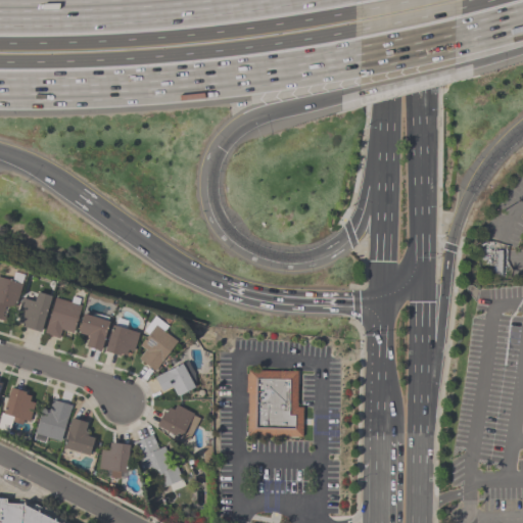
[(0,277),(11,280),(13,272),(22,275),(13,307),(4,304),(1,315),(5,316),(3,321),(0,320),(0,277)]
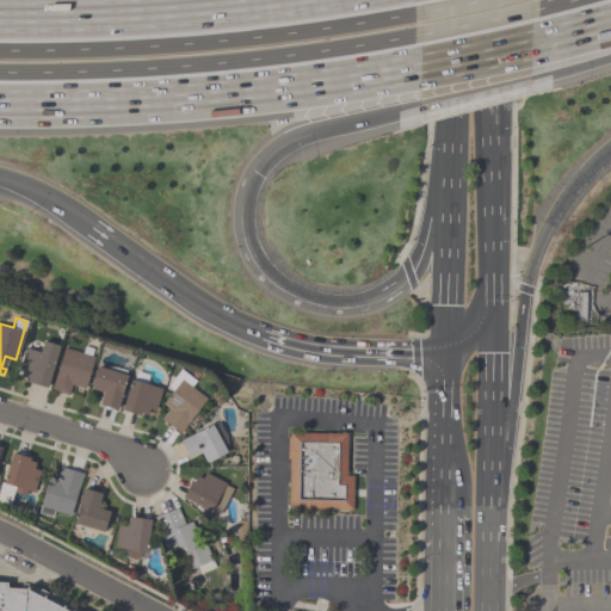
[(25,347),(38,352),(42,340),(60,346),(45,388),(24,381),(26,372),(19,370),(20,368),(19,366),(25,347)]
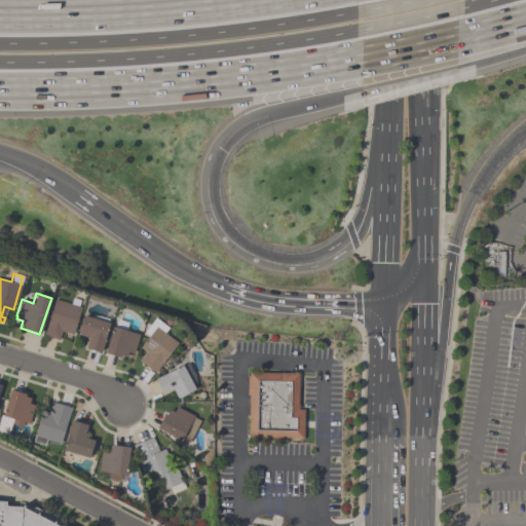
[(81,307),(73,335),(61,331),(59,340),(43,335),(54,299),(70,303),(72,298),(79,300),(78,306),(81,307)]
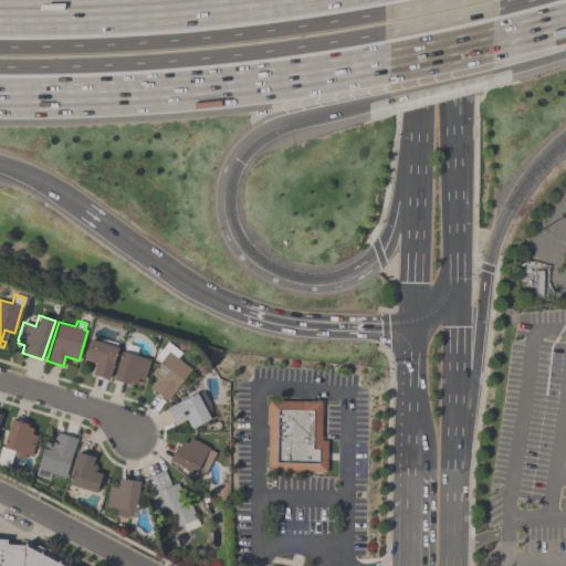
[(82,359),(88,338),(117,347),(107,379),(92,374),(94,364),(82,359)]
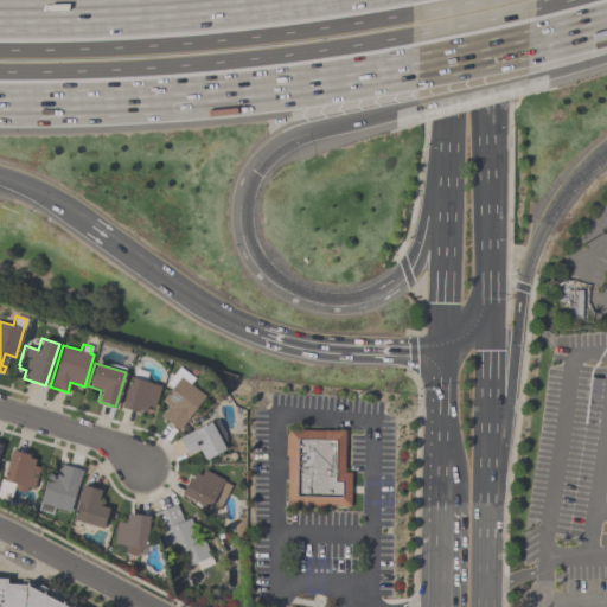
[(159,416),(167,406),(160,401),(171,388),(166,383),(178,366),(193,378),(189,384),(204,396),(178,430),(159,416)]
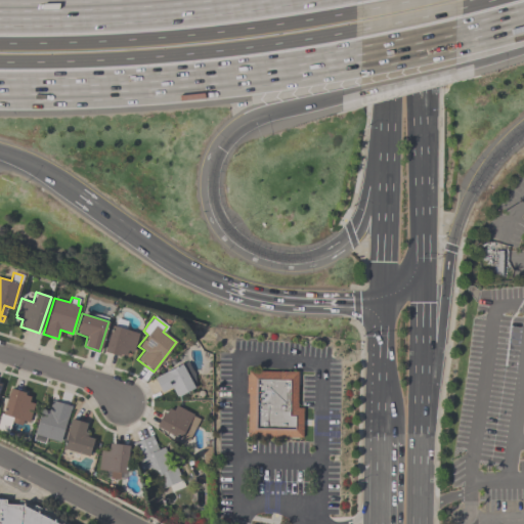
[(126,356),(120,354),(119,356),(103,352),(112,325),(138,334),(132,352),(127,350),(126,356)]
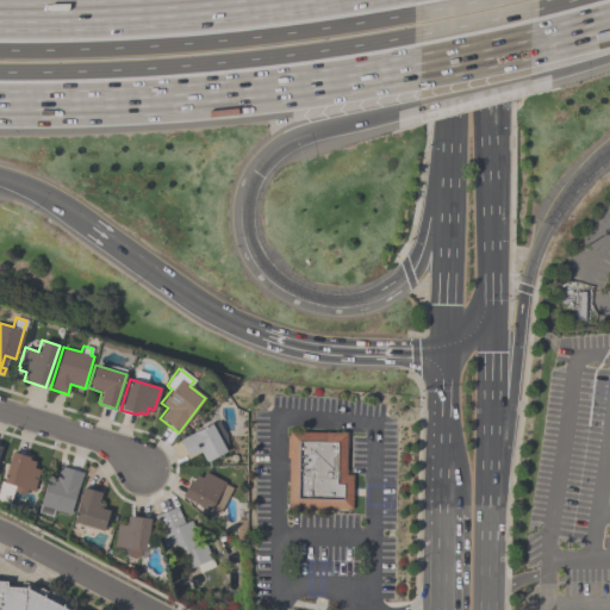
[(199,450),(187,456),(179,440),(211,423),(212,424),(218,422),(225,436),(228,449),(225,450),(225,452),(205,462),(199,450)]
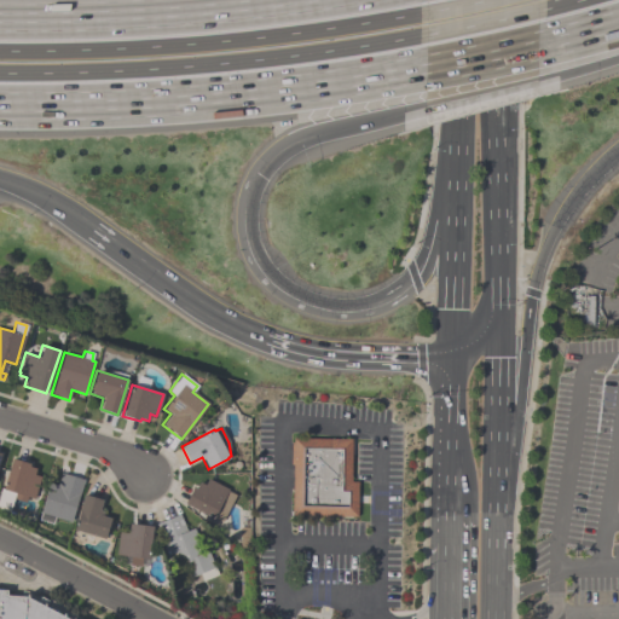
[(290,440),(354,441),(353,522),(289,521),(290,440)]
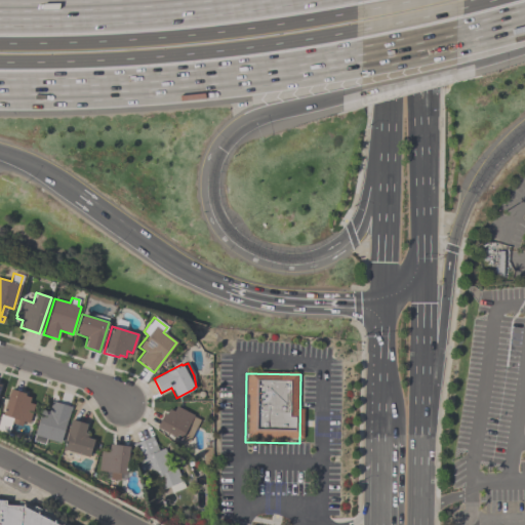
[(28,422),(2,415),(9,389),(25,393),(24,396),(30,397),(28,402),(33,404),(28,422)]
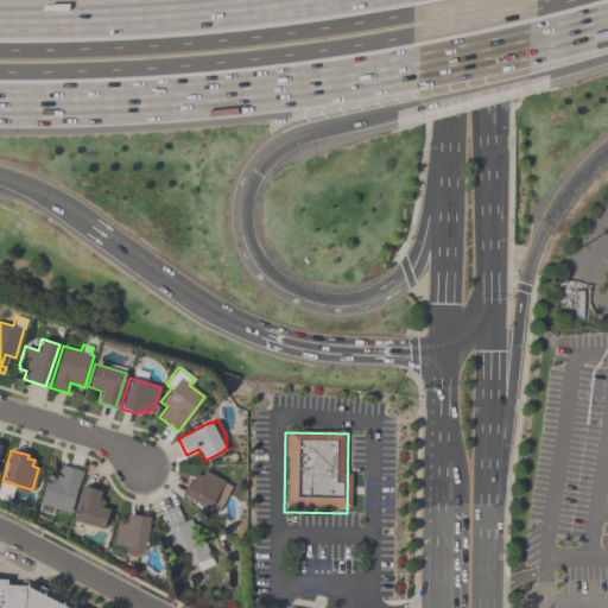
[(37,511),(48,474),(56,476),(58,464),(81,470),(69,513),(54,508),(51,514),(37,511)]
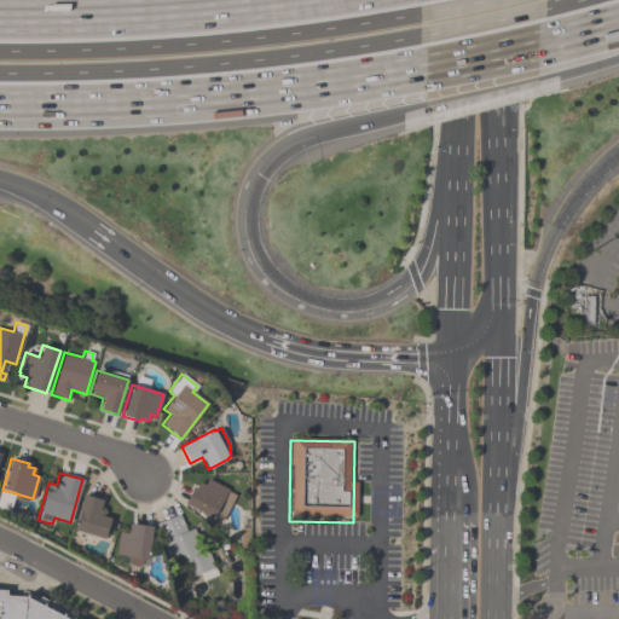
[(220,521),(213,518),(212,519),(184,503),(192,486),(195,487),(198,481),(203,485),(207,478),(227,490),(226,491),(235,496),(220,521)]
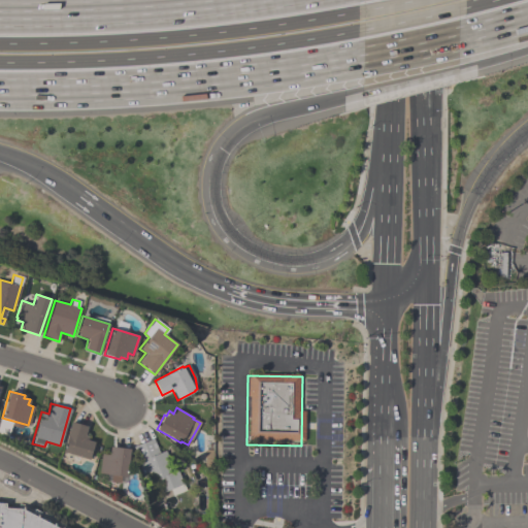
[(94,441),(89,459),(62,452),(71,422),(87,426),(84,435),(88,436),(87,439),(94,441)]
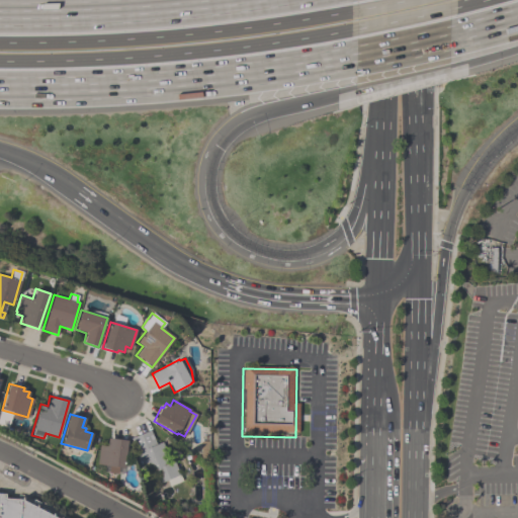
[(130,438),(150,430),(156,444),(165,440),(182,481),(169,487),(166,480),(156,484),(148,462),(139,466),(135,456),(137,455),(130,438)]
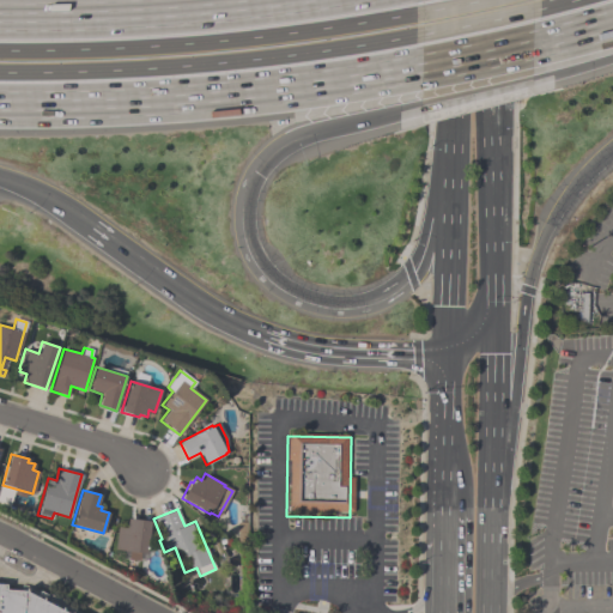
[(127,525),(127,519),(150,521),(146,553),(139,552),(139,560),(128,559),(128,551),(114,550),(117,523),(127,525)]
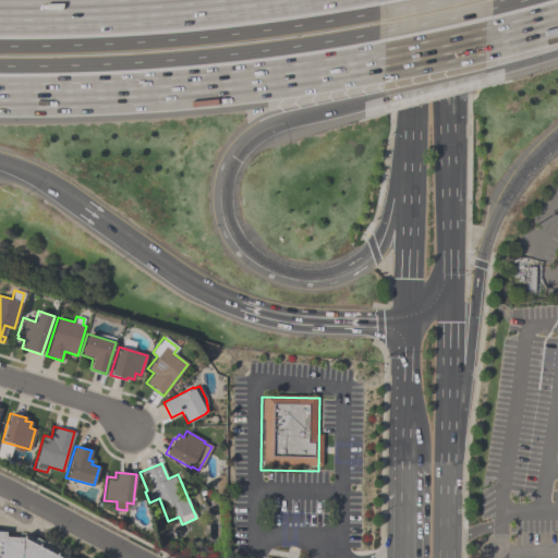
[(0,557),(0,537),(16,537),(56,557),(0,557)]
